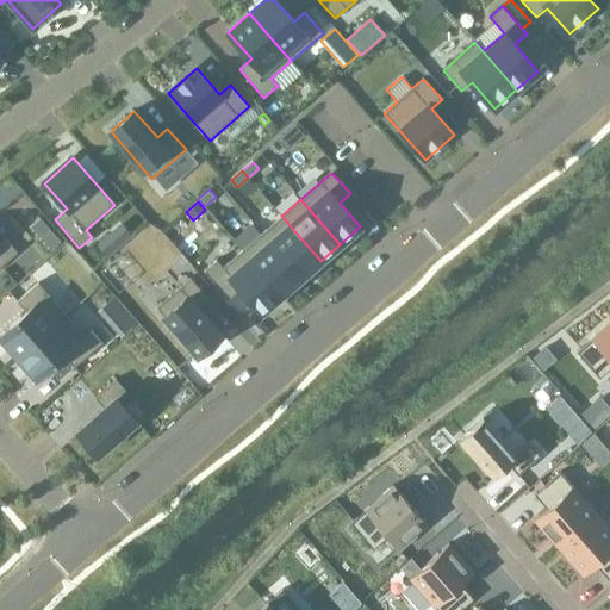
[(321,261),(281,216),(262,234),(302,278),(321,261)]
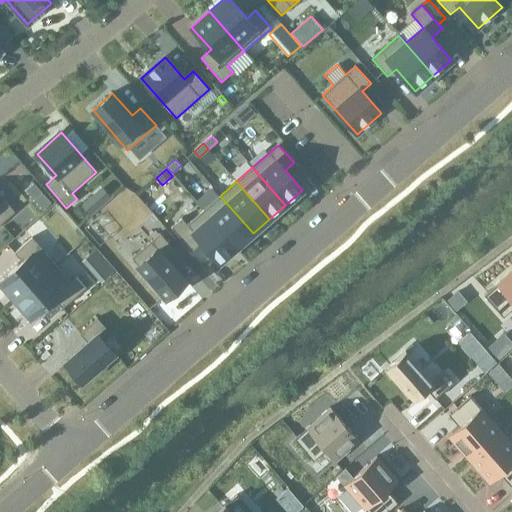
[(103,187),(92,196),(101,206),(112,197),(103,187)]
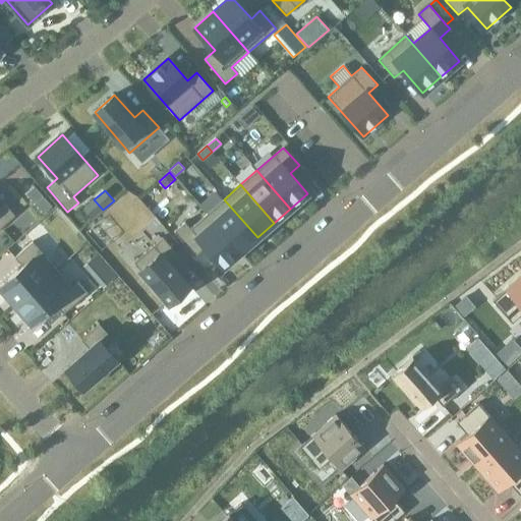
[(44,196),(35,205),(43,215),(52,207),(44,196)]
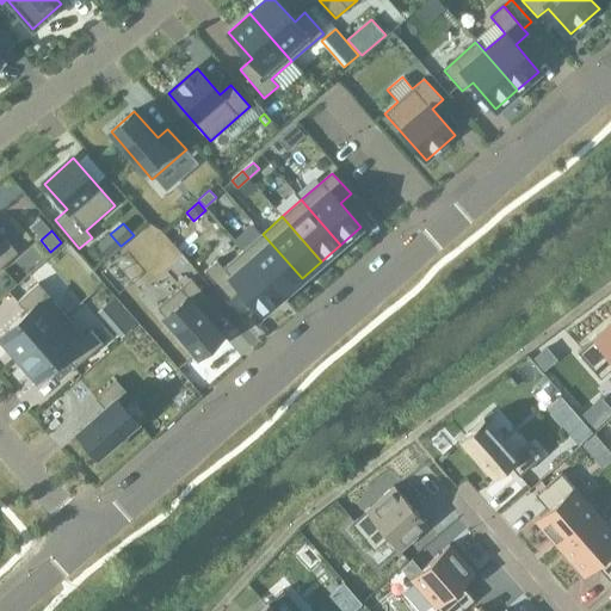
[(302,278),(263,234),(244,251),(282,295),(302,278)]
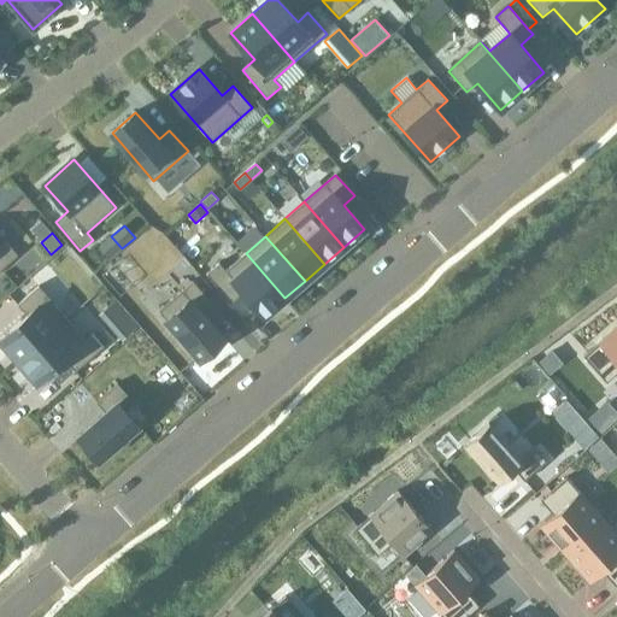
[(0,270),(18,256),(6,242),(0,247),(0,270)]
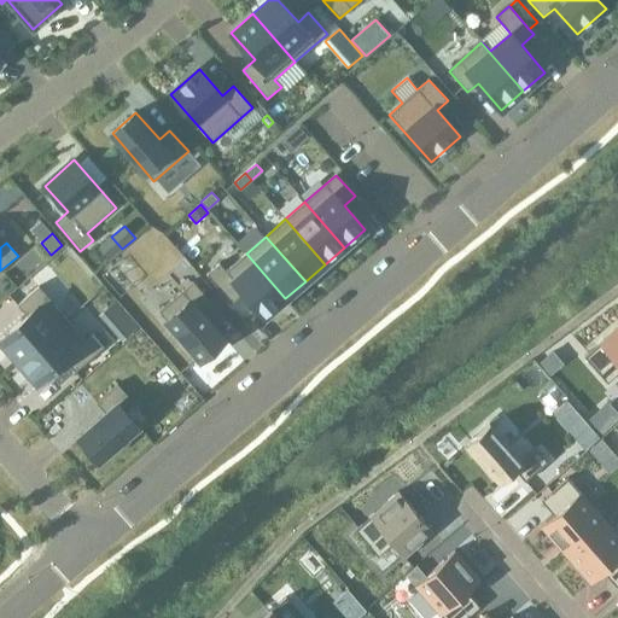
[(285,298),(246,254),(226,270),(220,263),(207,275),(232,303),(244,292),(264,316),(285,298)]
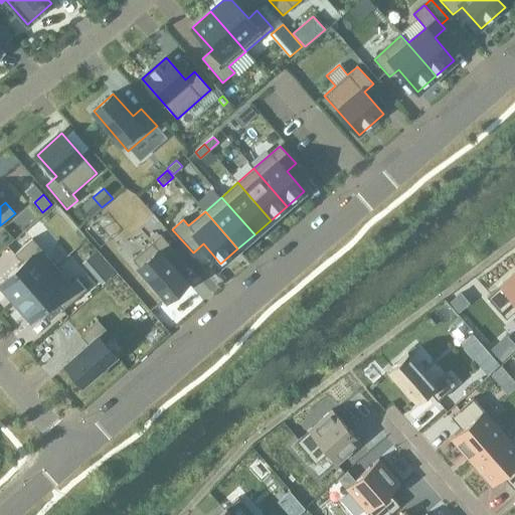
[(161,234),(132,260),(167,300),(187,283),(167,261),(176,252),(161,234)]
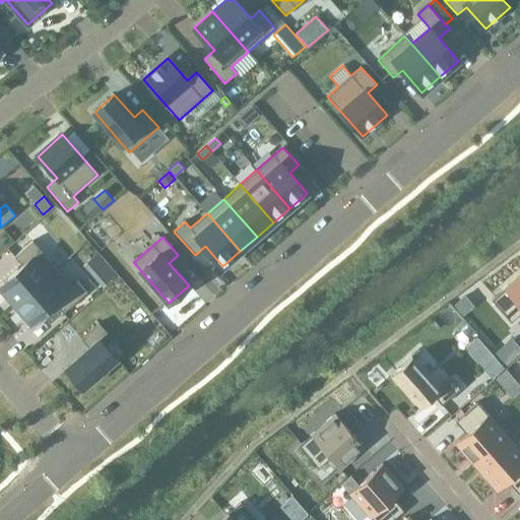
[(0,285),(16,304),(57,268),(33,242),(14,257),(22,266),(0,285)]
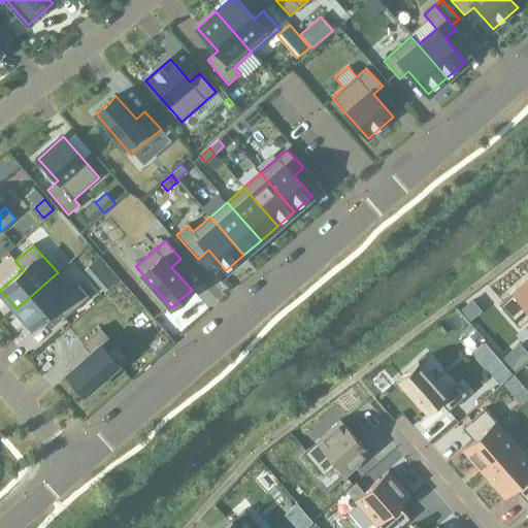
[(107,268),(95,279),(104,290),(118,278),(107,268)]
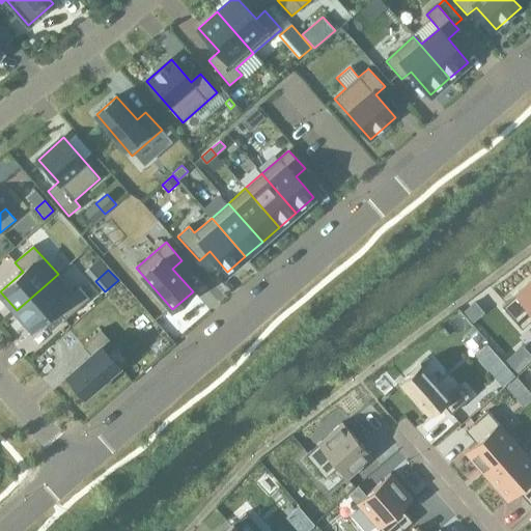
[(58,274),(17,310),(32,329),(55,309),(64,319),(89,298),(80,287),(74,292),(58,274)]
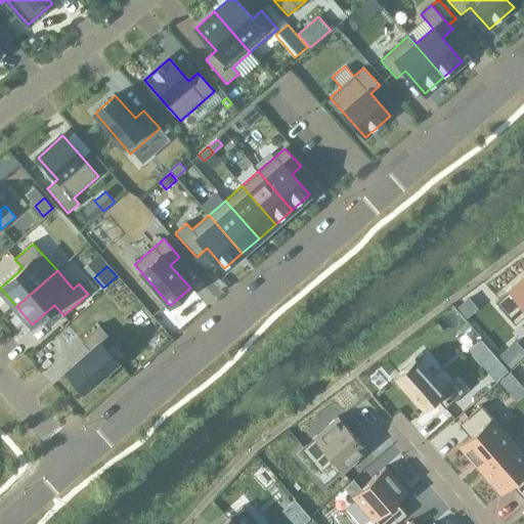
[(523,277),(497,301),(516,321),(523,313),(523,277)]
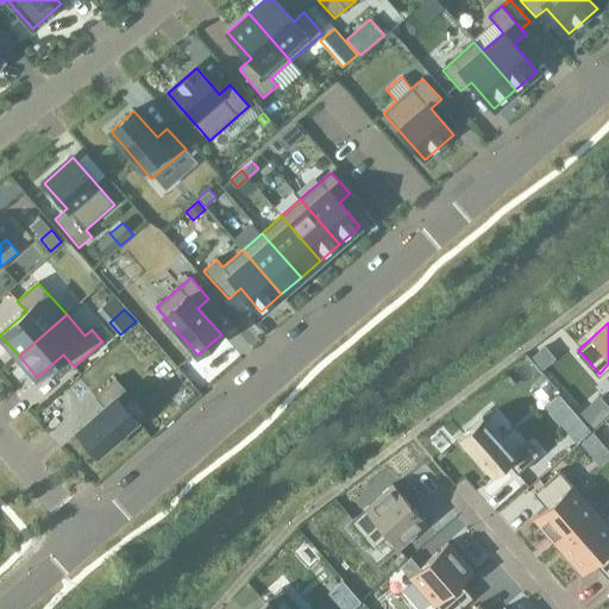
[(544,369),(554,359),(545,347),(534,358),(544,369)]
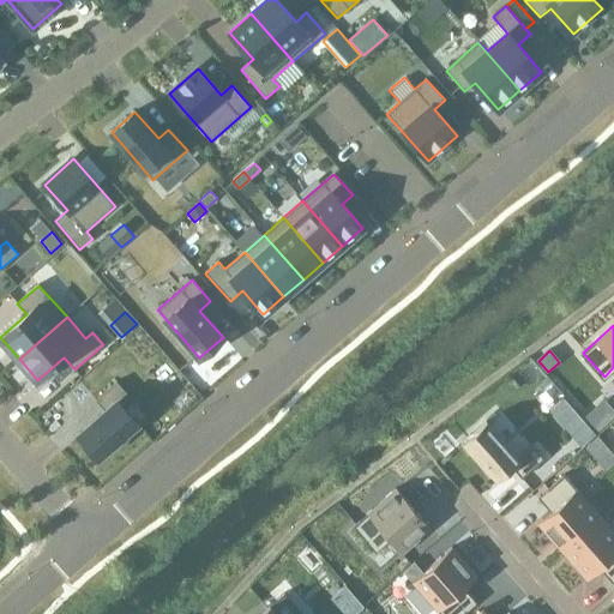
[(118,401),(127,393),(116,383),(96,401),(106,411),(78,434),(98,458),(138,423),(118,401)]
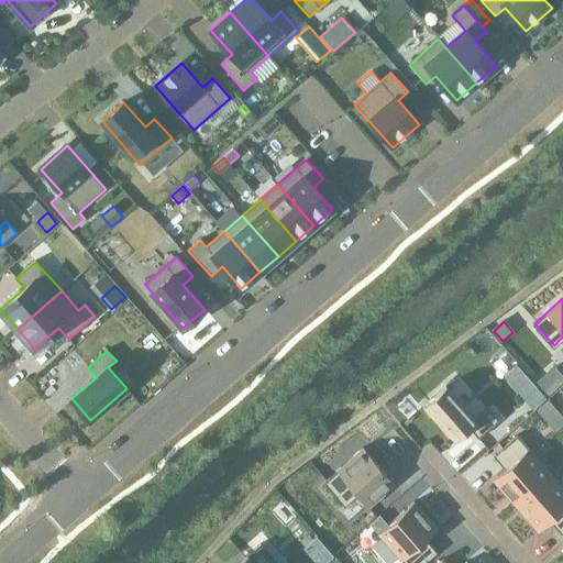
[(504,375),(534,409),(548,398),(517,363),(504,375)]
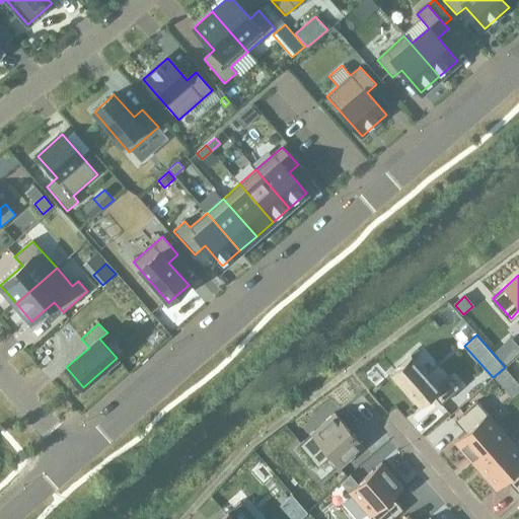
[(411,356),(390,373),(420,406),(434,395),(442,405),(461,388),(452,377),(439,389),(411,356)]
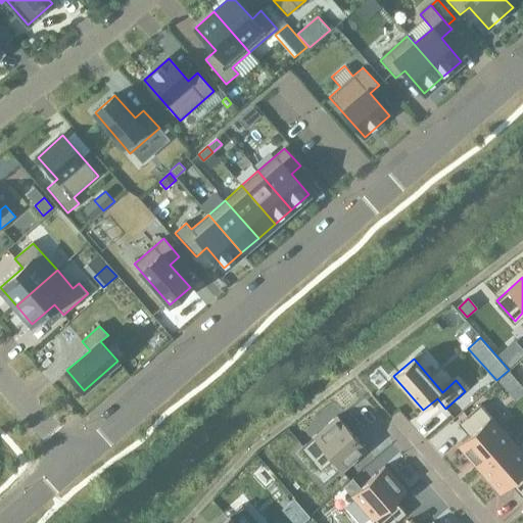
[(471,434),(458,446),(479,470),(513,440),(483,407),(463,425),(471,434)]
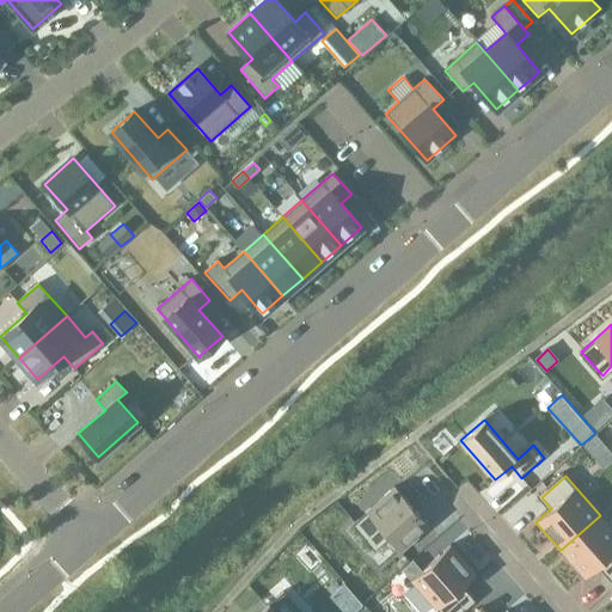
[(395,488),(354,522),(375,546),(386,537),(401,552),(429,526),(395,488)]
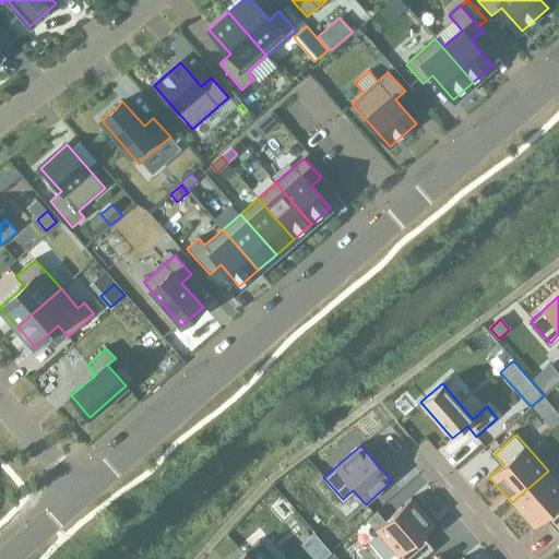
[(558,484),(548,471),(512,502),(534,528),(548,515),(558,526),(558,524),(558,484)]
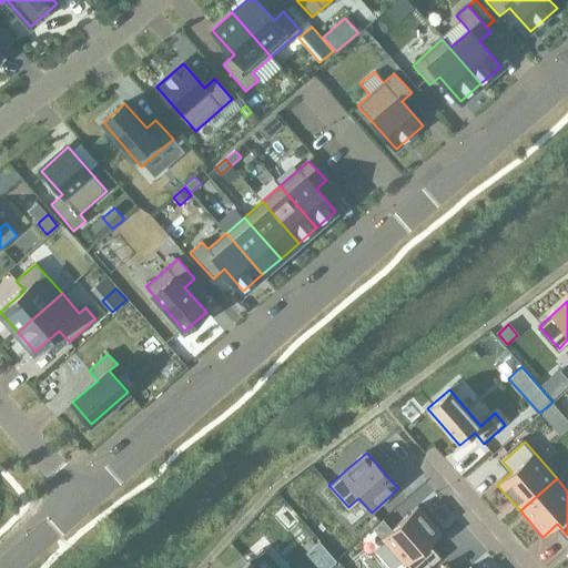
[(383,519),(373,528),(395,554),(407,567),(428,567),(442,558),(429,545),(442,534),(432,521),(418,507),(392,529),(383,519)]
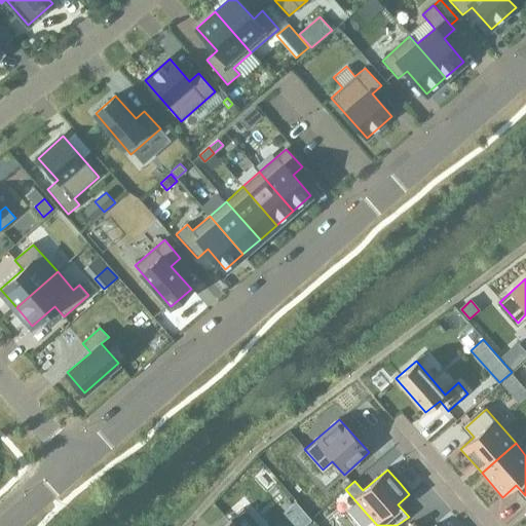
[(259,525),(243,508),(222,525),(259,525)]
